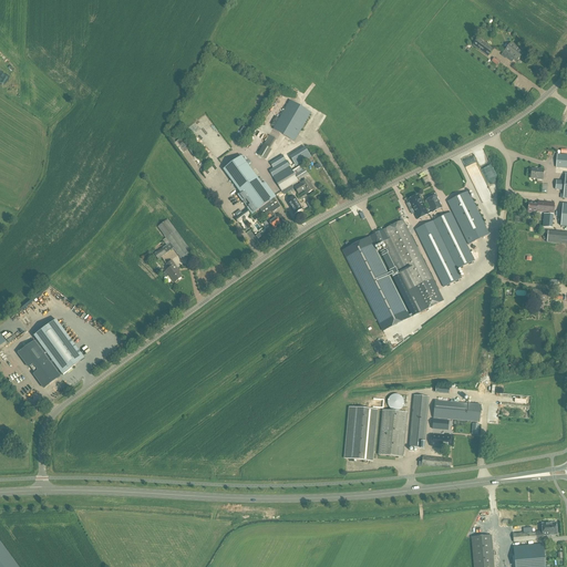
[(473,45),(488,57),(494,50),(478,39),(473,45)]
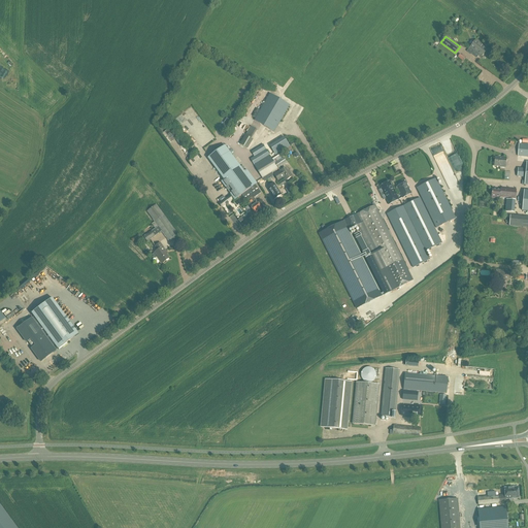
[(479,56),(482,58),(488,48),(475,40),(469,48),(475,53),(474,55),(477,57),(479,56)]
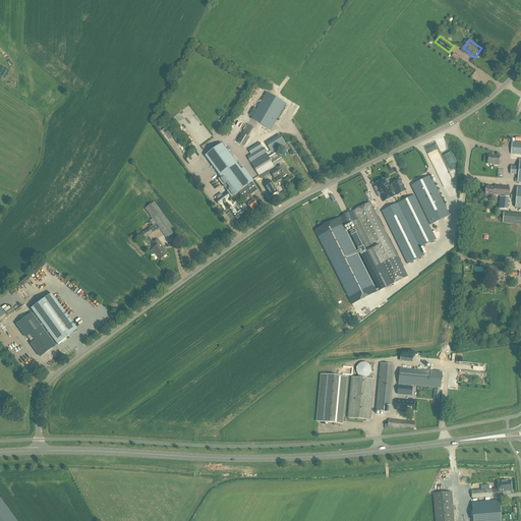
[(286,104),(267,93),(251,119),(271,130),(286,104)]
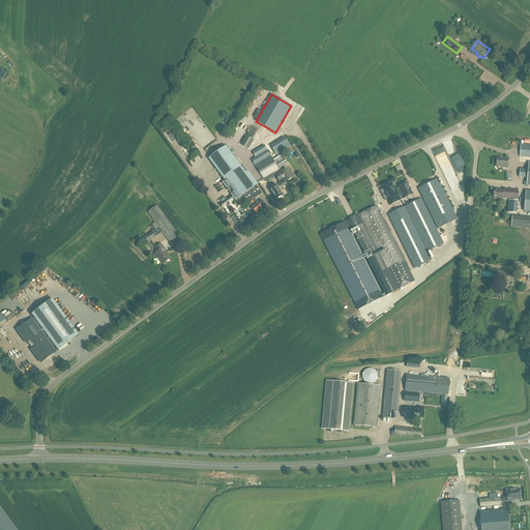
[(252,127),(245,139),(253,143),(254,141),(252,139),(257,129),(252,127)]
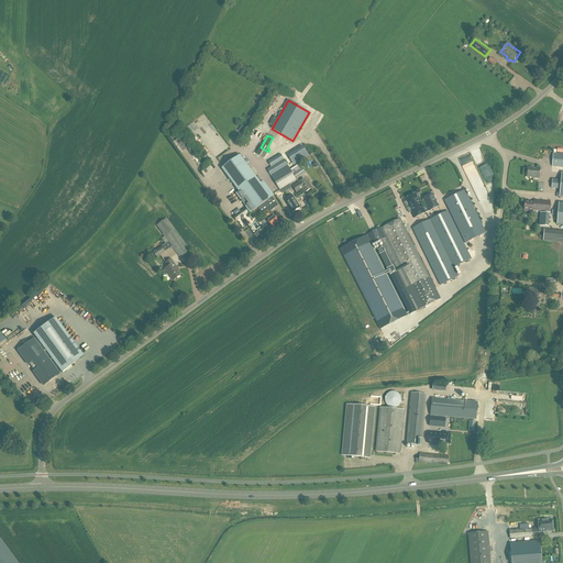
[(309,156),(302,146),(288,156),(290,161),(294,166),(309,156)]
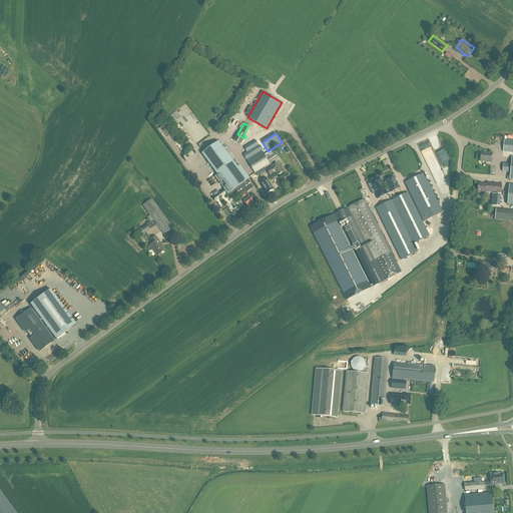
[(503,152),(512,152),(512,140),(504,140),(503,152)]
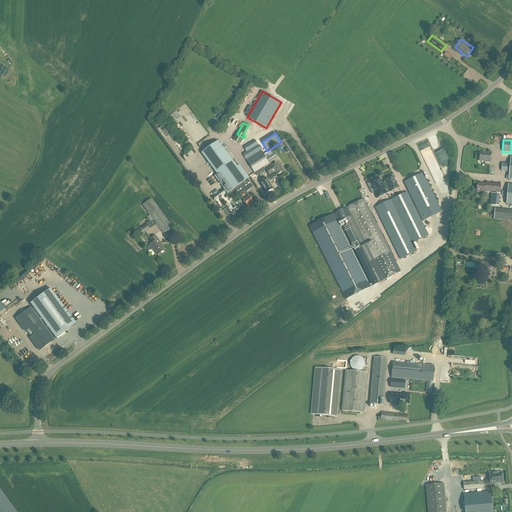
[(219,141),(202,153),(217,175),(215,176),(227,194),(249,178),(240,165),(237,167),(219,141)]
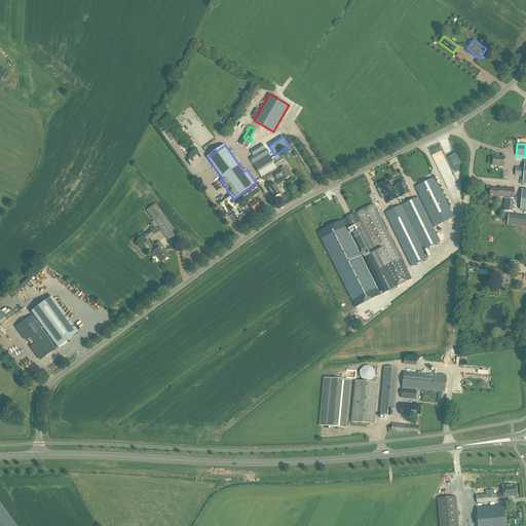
[(277,168),(273,162),(264,148),(251,156),(252,157),(250,158),(262,179),(265,176),(271,173),(277,168)]
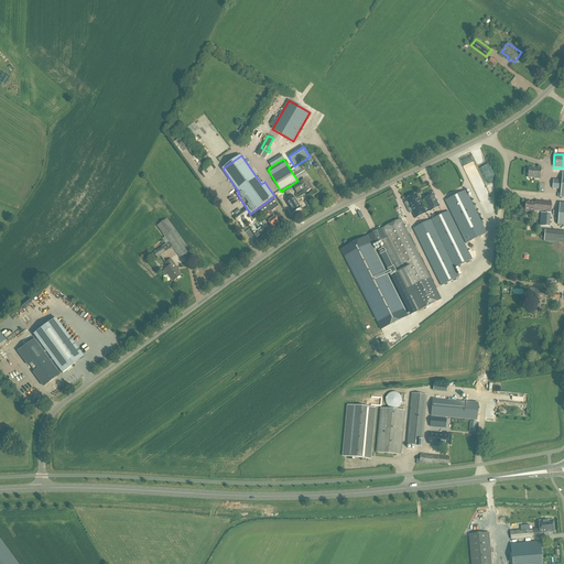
[(297,181),(306,174),(303,169),(294,174),(297,181)]
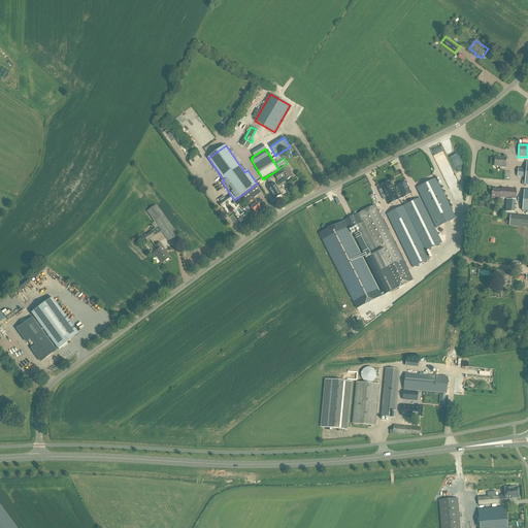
[(501,167),(505,168),(506,158),(502,158),(495,158),(494,166),(501,167)]
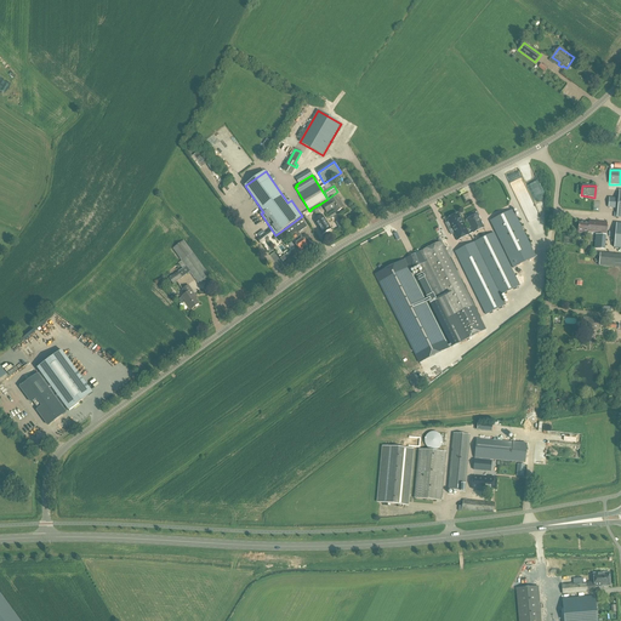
[(620,189),(620,191),(619,199),(610,198),(609,209),(619,209),(617,218),(620,217),(620,189)]
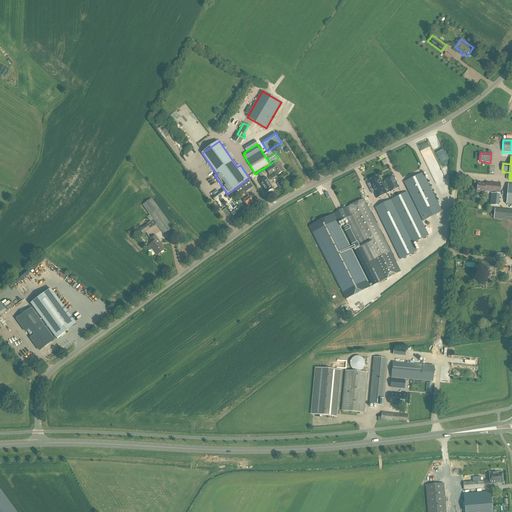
[(275,172),(277,176),(284,172),(278,162),(266,170),(270,176),(275,172)]
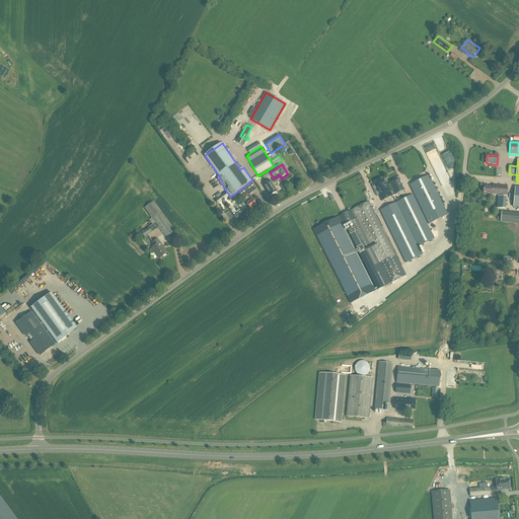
[(355,175),(359,189),(366,187),(362,173),(355,175)]
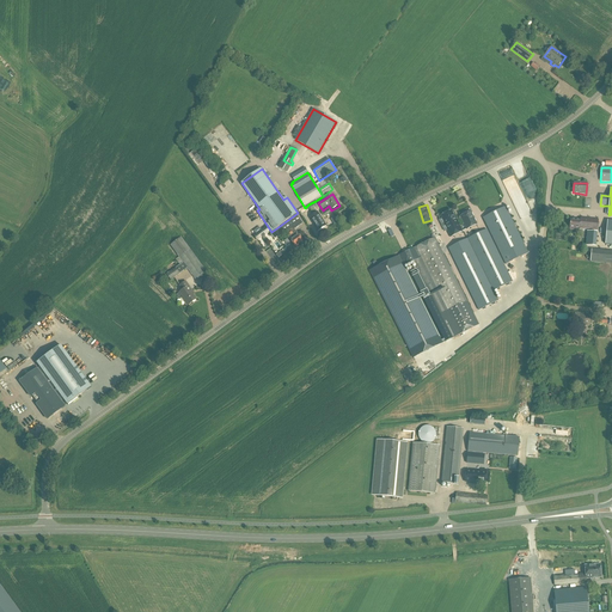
[(506,207),(483,218),(506,264),(528,254),(506,207)]
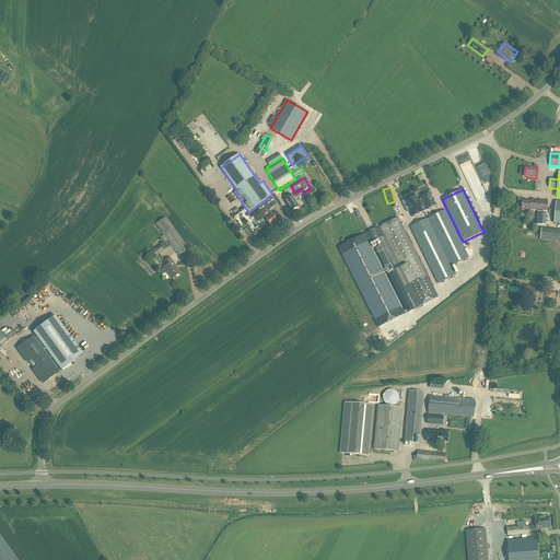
[(282,199),(291,212),(299,207),(291,194),(282,199)]
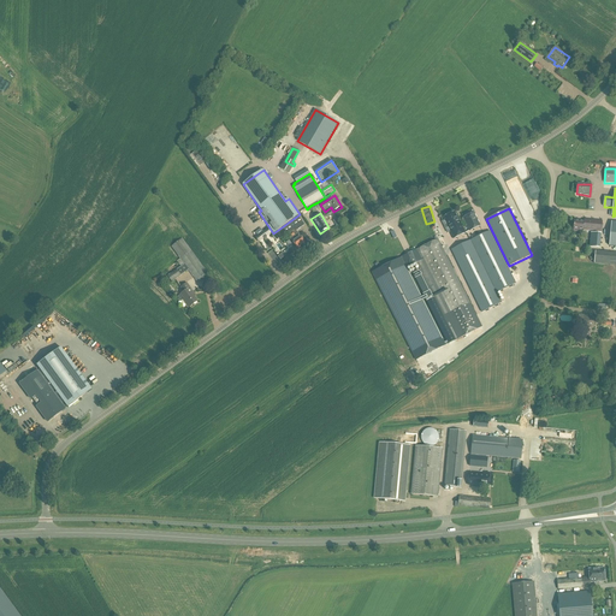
[(463,219),(458,221),(455,213),(444,218),(449,226),(448,227),(454,240),(466,234),(461,225),(466,223),(469,231),(480,226),(474,213),(463,218),(463,219)]
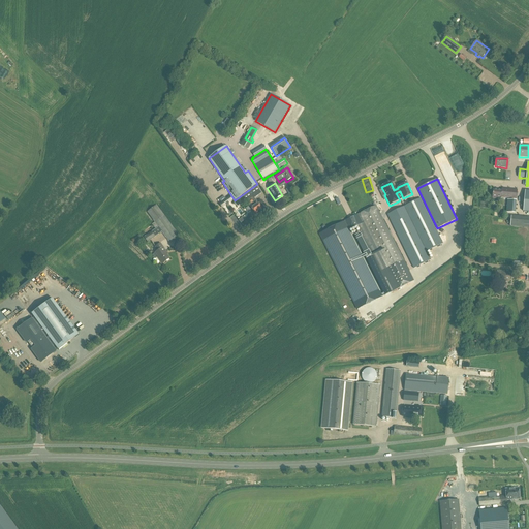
[(493,190),(493,199),(498,199),(498,197),(516,199),(517,190),(502,189),(502,191),(493,190)]
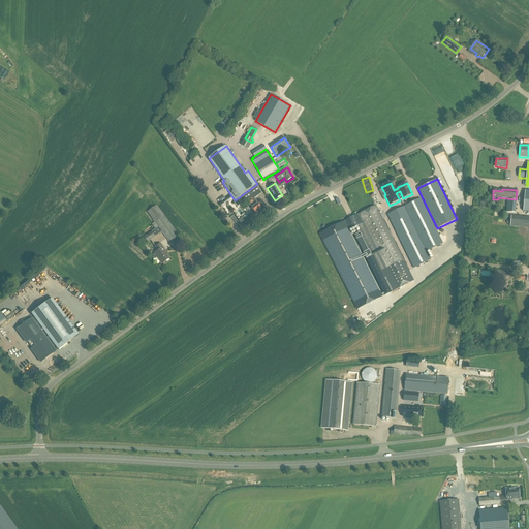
[(222,209),(234,200),(229,195),(225,198),(224,196),(219,200),(221,203),(219,204),(222,209)]
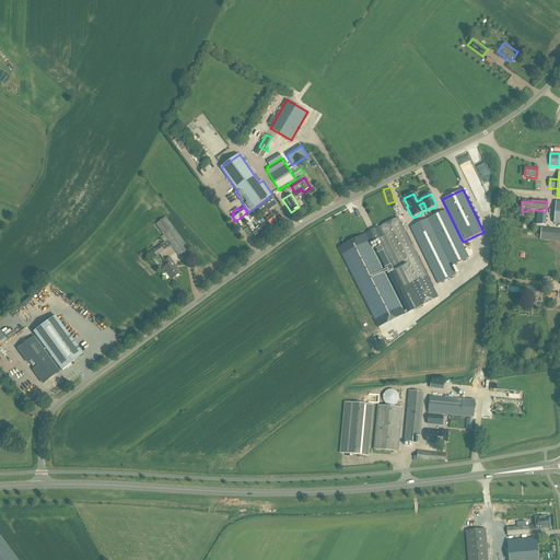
[(277,220),(269,210),(263,214),(270,225),(277,220)]
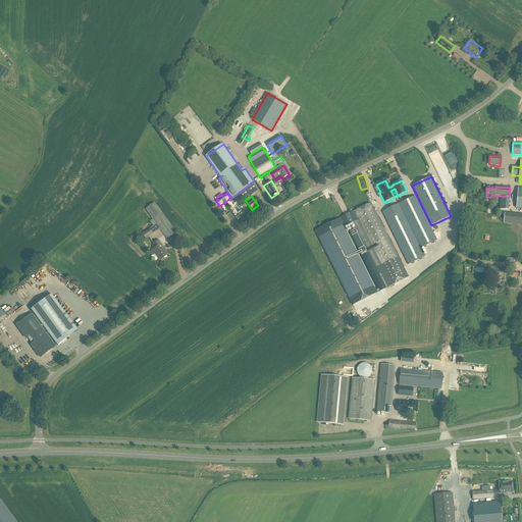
[(385,218),(408,265),(425,257),(420,248),(436,240),(415,196),(392,208),(394,213),(385,218)]
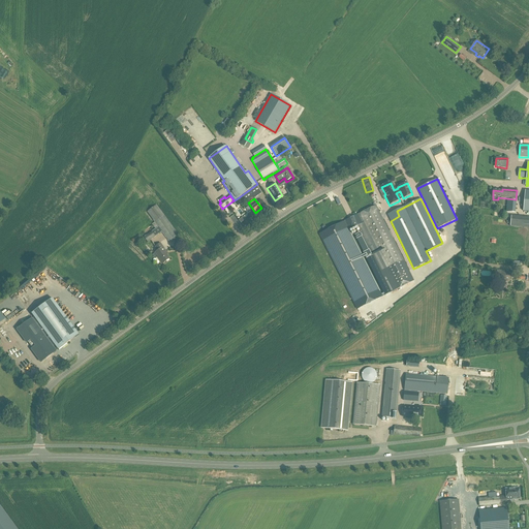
[(506,213),(516,214),(517,200),(507,199),(506,213)]
